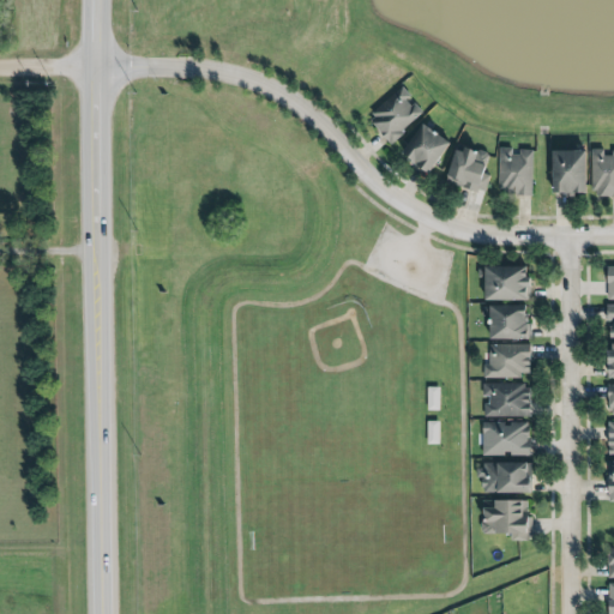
[(391,143),(404,132),(403,131),(423,110),(415,101),(411,104),(407,98),(411,95),(403,85),(372,112),(375,115),(372,119),(386,136),(391,143)]
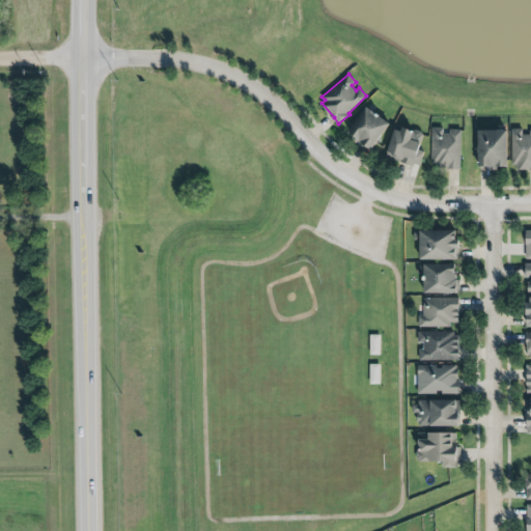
[(385,120),(359,107),(343,136),(370,150),(385,120)]
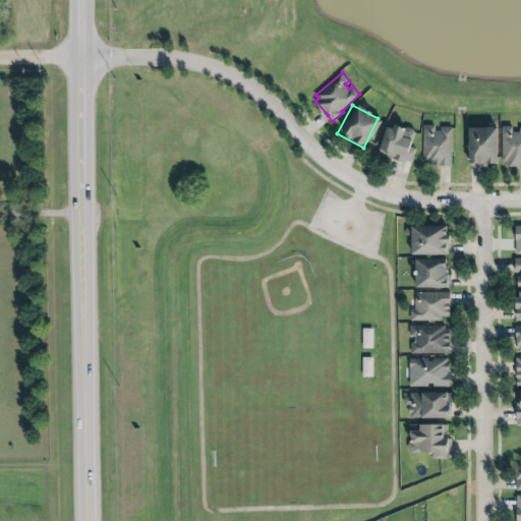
[(395,122),(413,128),(414,130),(415,130),(410,147),(416,148),(412,162),(407,160),(406,162),(380,154),(382,147),(381,147),(388,124),(394,126),(395,122)]
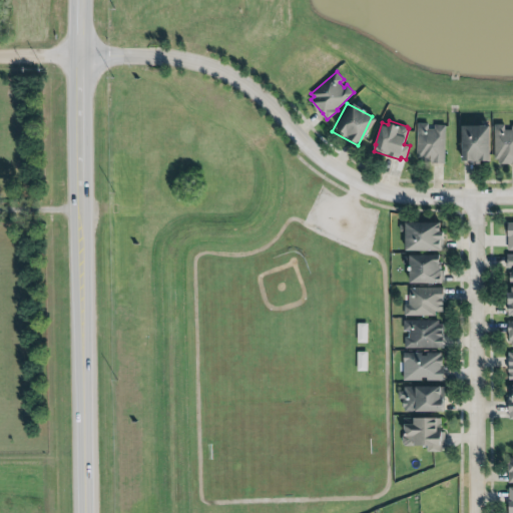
[(418,122),(417,158),(421,157),(421,161),(425,161),(428,161),(428,160),(430,160),(432,161),(432,163),(438,161),(445,163),(446,124),(435,124),(435,128),(429,128),(429,123),(418,122)]
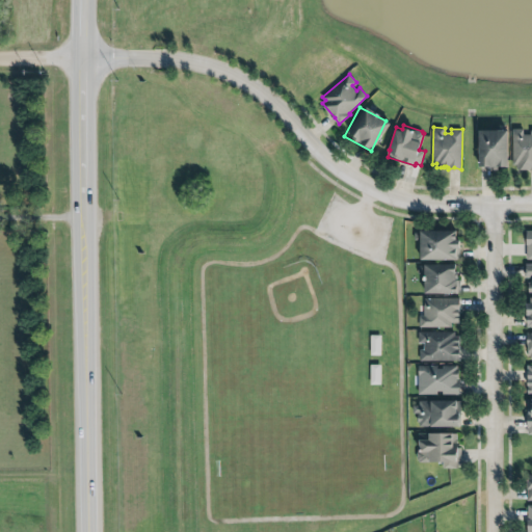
[(479,128),(508,128),(508,164),(499,164),(499,168),(491,168),(491,164),(479,164),(479,128)]
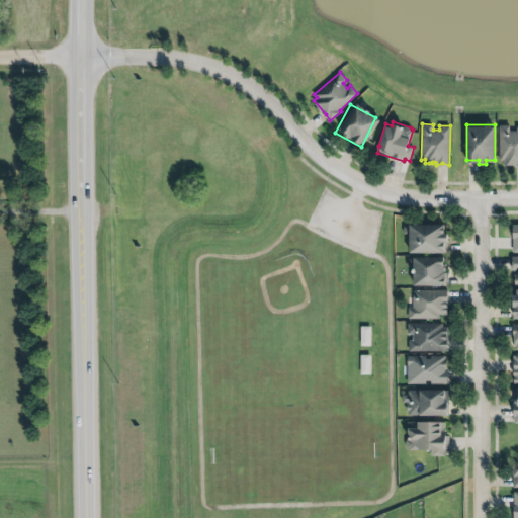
[(517,128),(508,128),(508,125),(497,125),(497,165),(517,165),(517,128)]
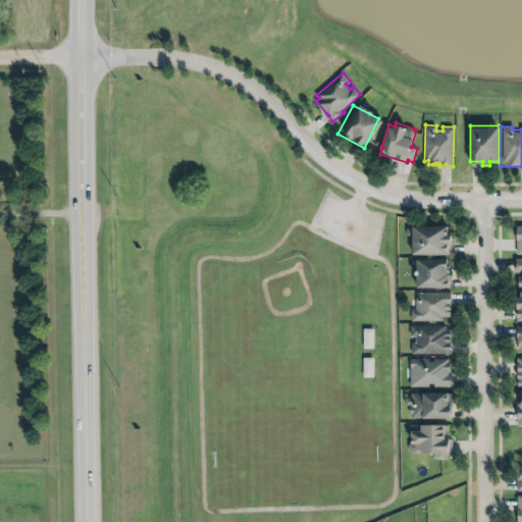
[(413,224),(413,227),(408,227),(408,235),(413,235),(413,253),(452,254),(452,233),(449,233),(449,224),(413,224)]
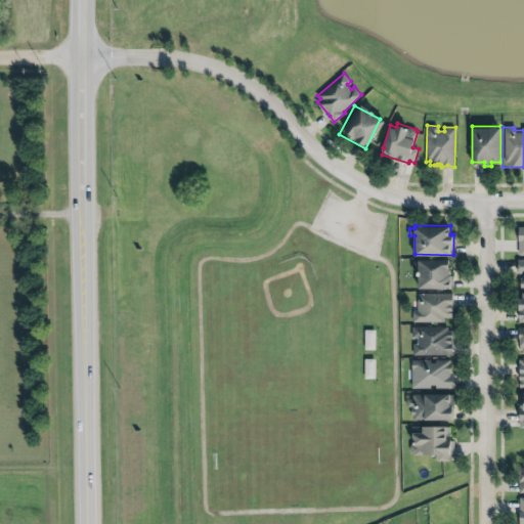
[(419,258),(449,258),(449,266),(451,266),(451,275),(453,275),(453,288),(450,288),(419,288),(419,258)]
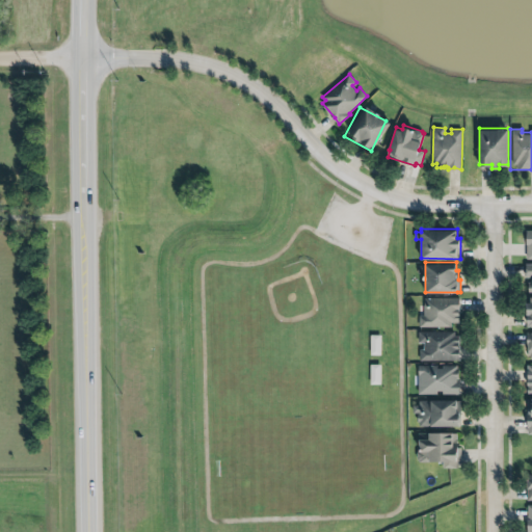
[(531,294),(531,264),(523,265),(524,281),(527,281),(527,294),(531,294)]
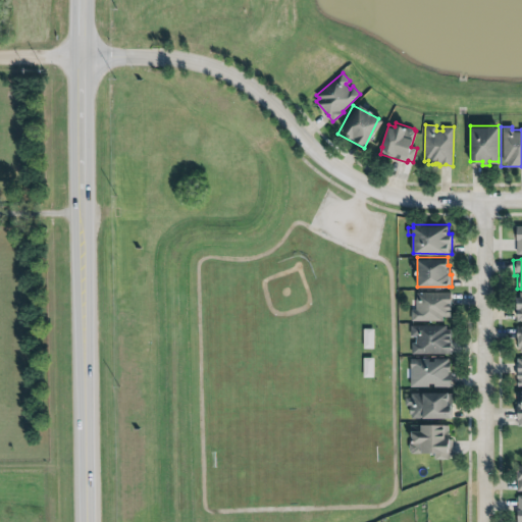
[(452,293),(417,293),(417,310),(412,310),(412,321),(442,321),(442,317),(452,317),(452,293)]
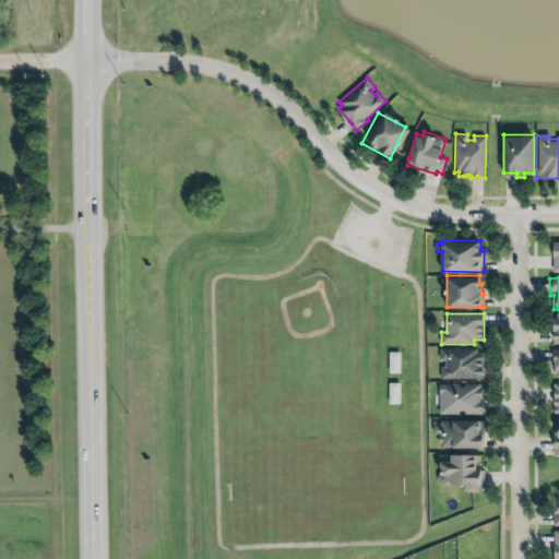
[(558,313),(549,313),(549,345),(558,344),(558,313)]
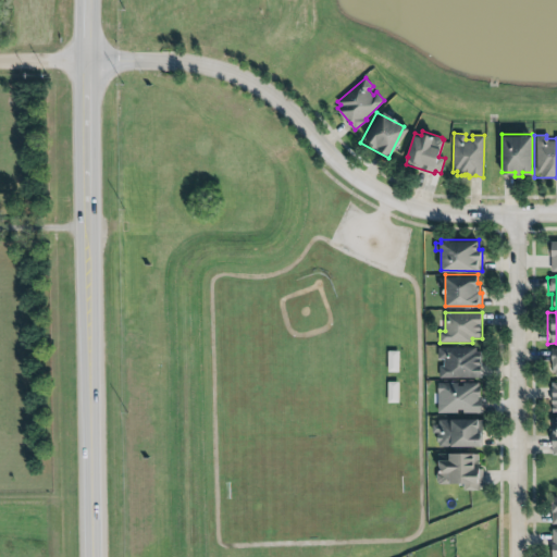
[(437,378),(479,379),(479,348),(438,348),(438,368),(437,368),(437,378)]
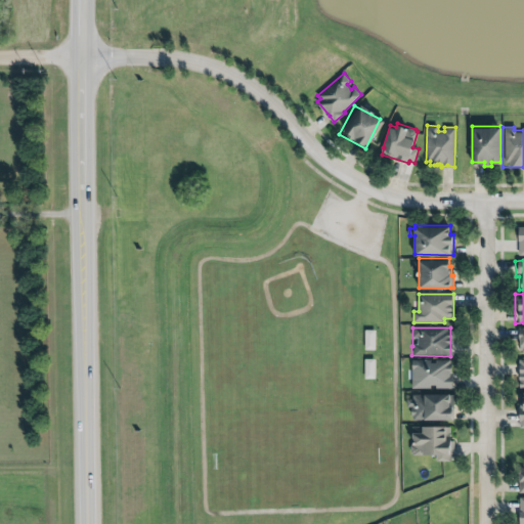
[(374,331),(363,330),(363,350),(374,350),(374,331)]
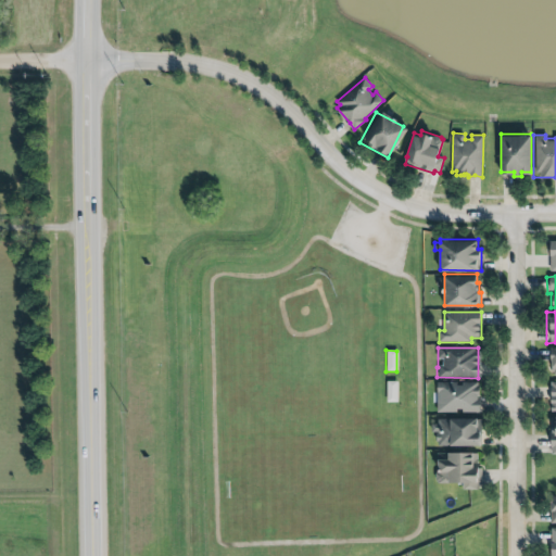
[(396,381),(386,381),(386,402),(396,403),(396,381)]
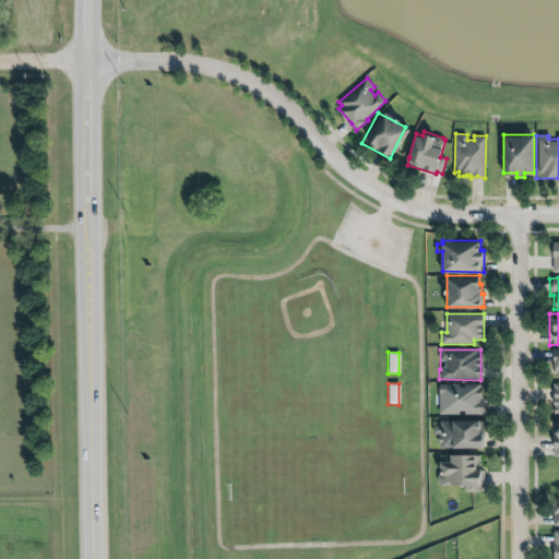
[(484,414),(484,400),(480,400),(480,399),(483,399),(483,388),(480,388),(480,384),(465,384),(465,387),(460,387),(460,384),(440,384),(440,394),(444,394),(444,403),(440,403),(440,414),(460,414),(460,411),(465,411),(465,414),(484,414)]
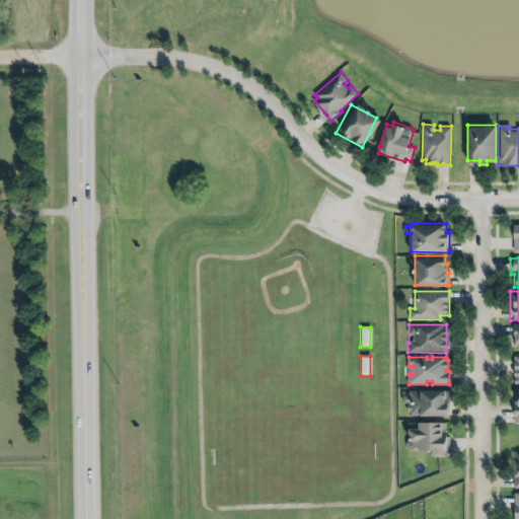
[(404,392),(405,418),(448,417),(448,391),(404,392)]
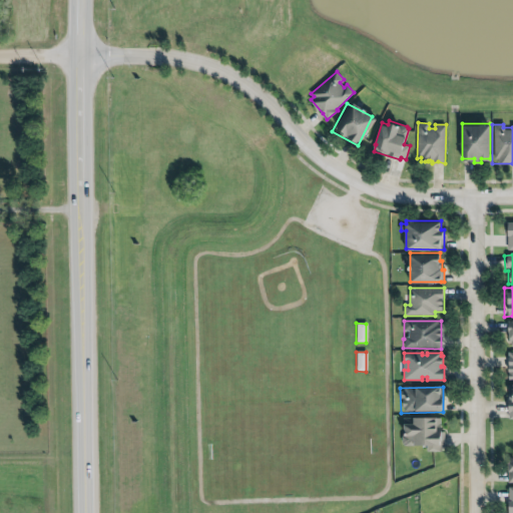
[(443,417),(443,431),(446,431),(446,445),(443,445),(443,451),(428,451),(428,445),(405,445),(405,443),(403,442),(403,436),(405,434),(405,422),(415,422),(415,415),(439,415),(439,417),(443,417)]
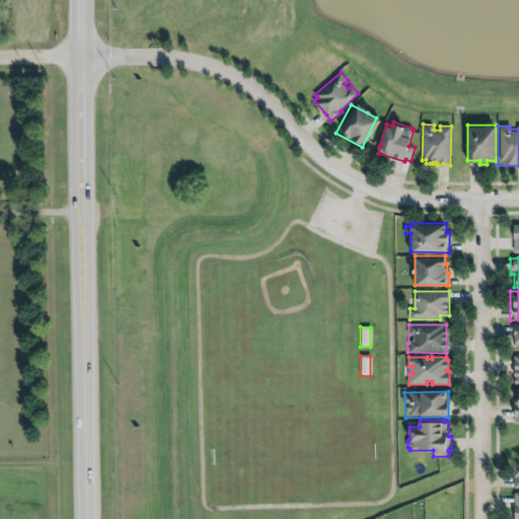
All buildings are outlined.
